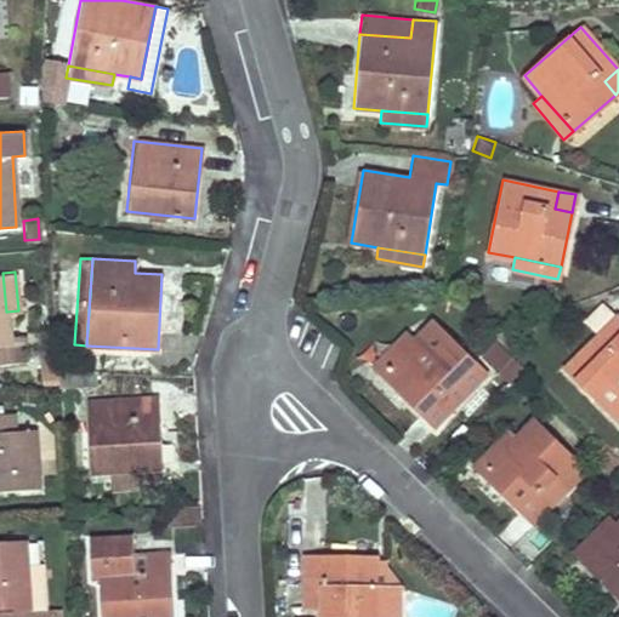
[(3,273),(0,273),(0,363),(27,360),(24,333),(9,335),(6,312),(3,273)]
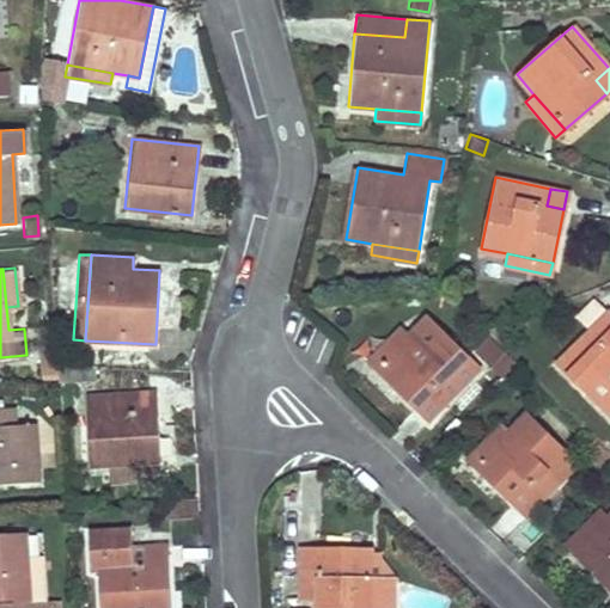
[(608,335),(609,331),(609,313),(608,311),(596,323),(608,335)]
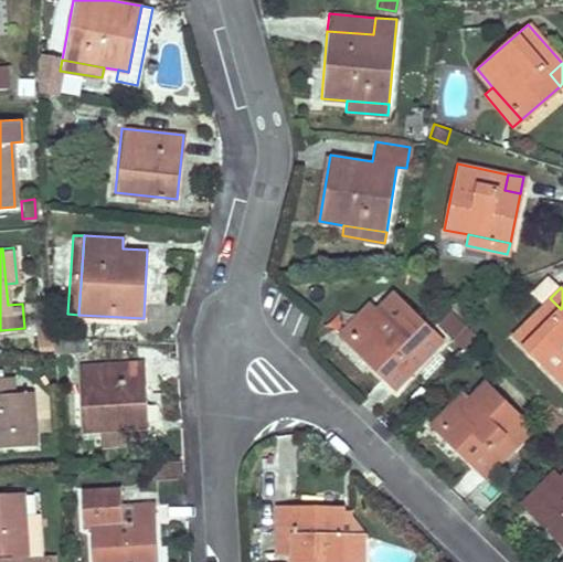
[(405,377),(441,339),(392,292),(375,309),(346,341),(382,377),(393,366),(405,377)]
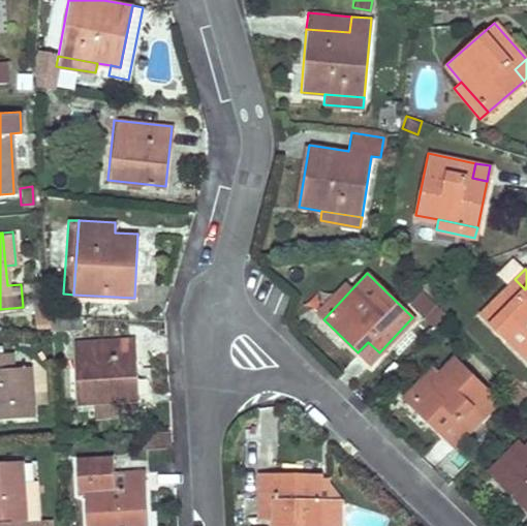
[(526,356),(526,286),(525,289),(515,279),(481,313),(525,359),(526,356)]
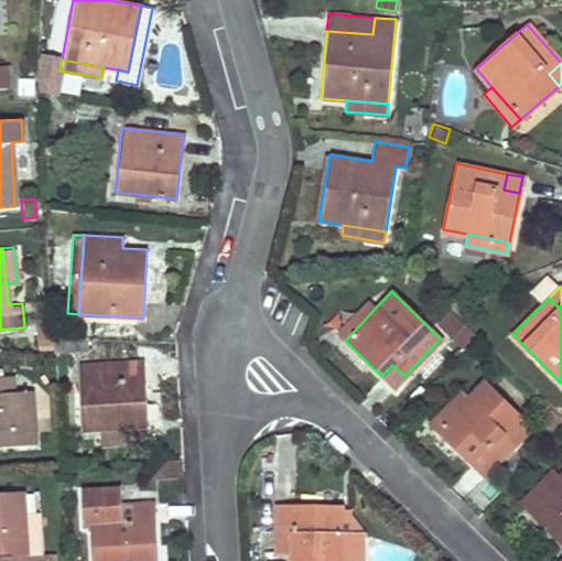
[(345,341),(375,309),(367,301),(336,332),(345,341)]
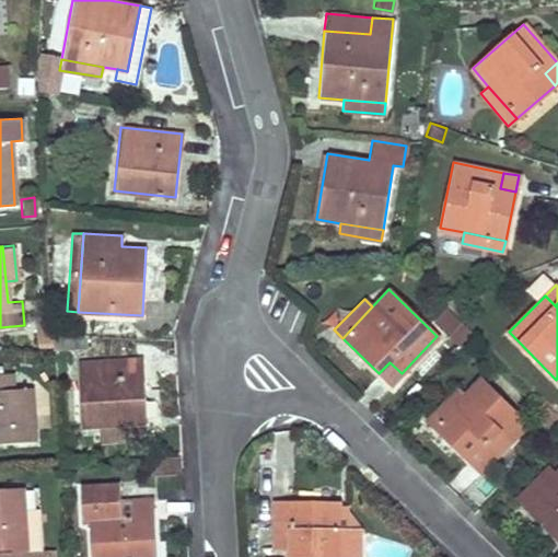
[(460,343),(473,329),(452,310),(439,323),(460,343)]
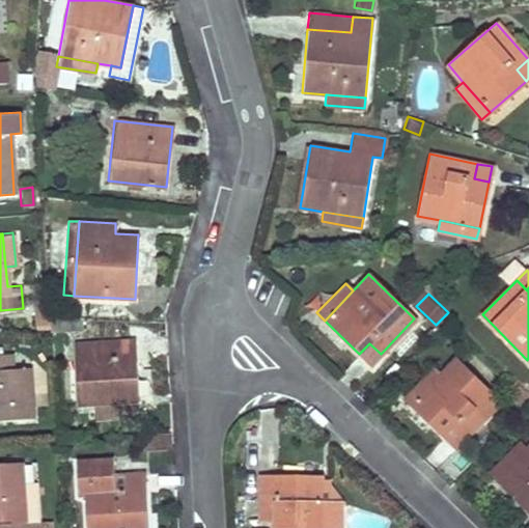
[(48,316),(47,302),(33,303),(35,329),(49,328),(48,321),(48,316)]
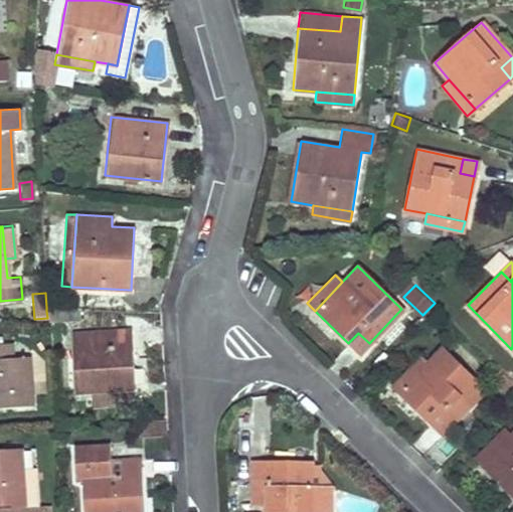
[(77,320),(77,308),(49,307),(46,307),(46,311),(47,318),(47,320),(77,320)]
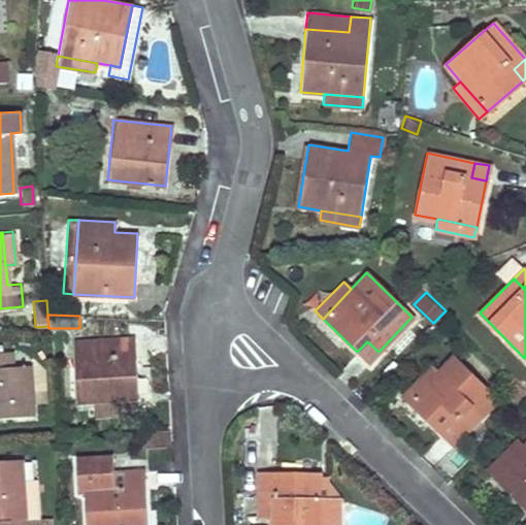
[(117,398),(137,397),(133,337),(74,341),(78,401),(96,400),(117,398)]
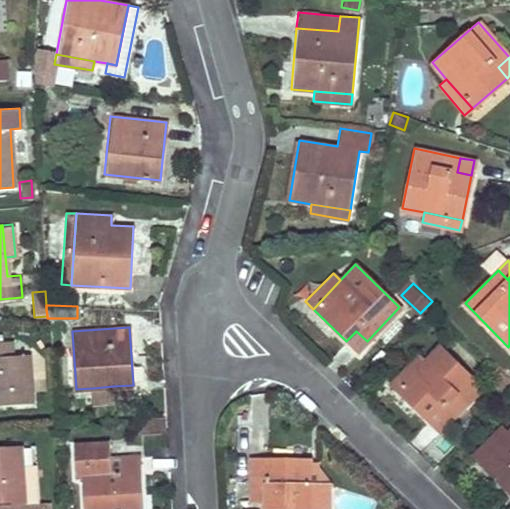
[(357,351),(367,341),(356,331),(346,341),(357,351)]
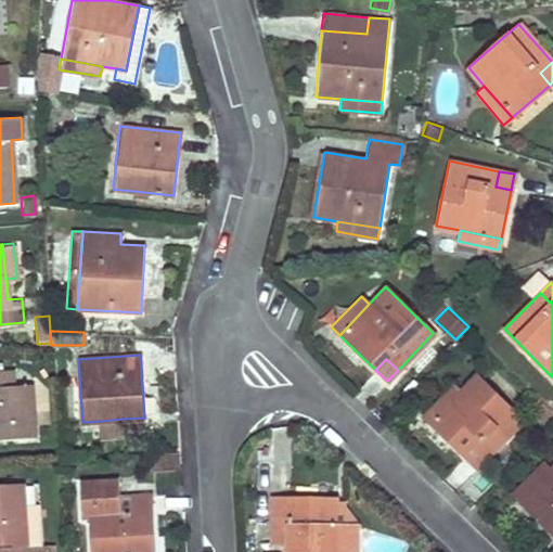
[(0,439),(33,437),(29,384),(13,385),(12,369),(0,369),(0,439)]
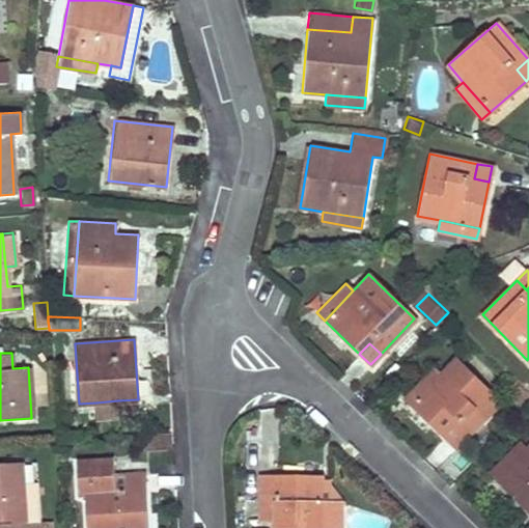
[(467,434),(499,401),(454,358),(439,374),(410,405),(444,437),(456,423),(467,434)]
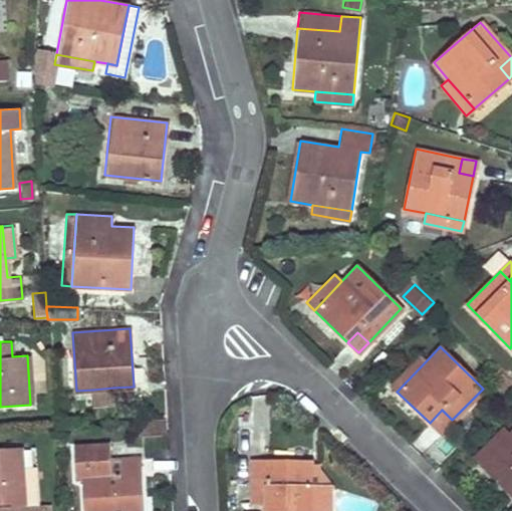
[(397,392),(425,362),(418,355),(390,385),(397,392)]
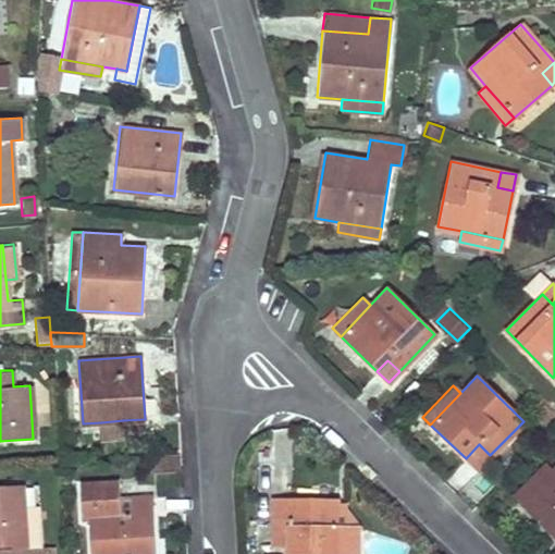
[(540,417),(550,408),(538,396),(528,405),(540,417)]
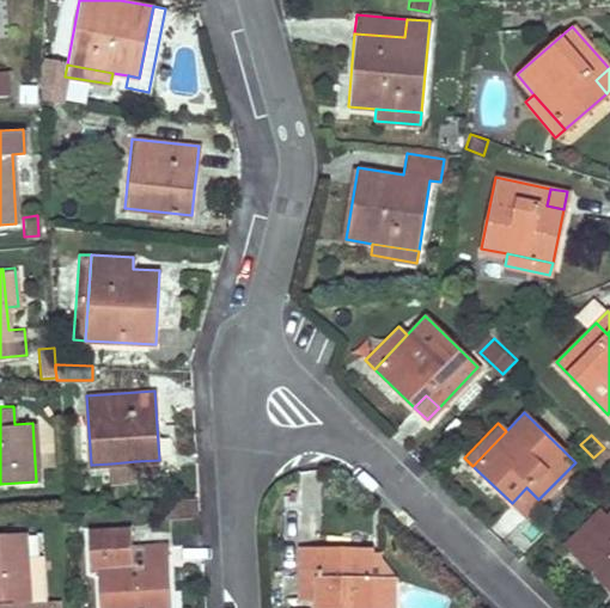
[(604,468),(609,461),(609,454),(604,448),(593,458),(604,468)]
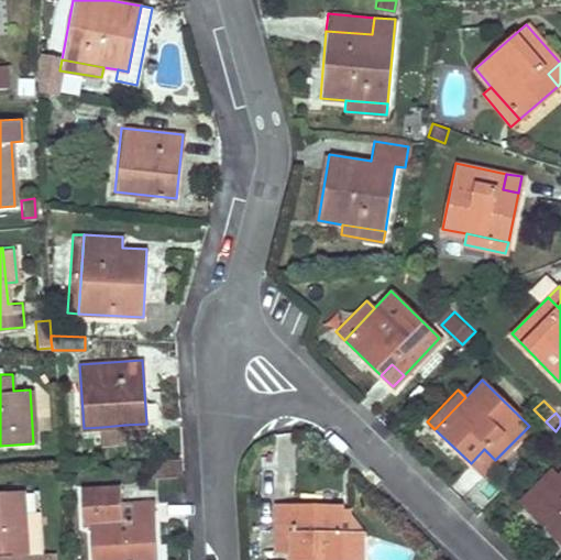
[(124,425),(102,427),(103,441),(125,440),(125,434),(147,432),(146,424),(124,425)]
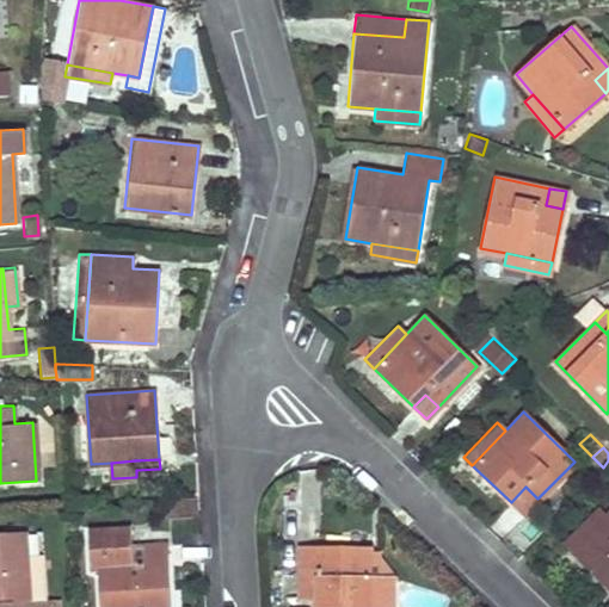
[(523,514),(537,499),(526,487),(511,502),(523,514)]
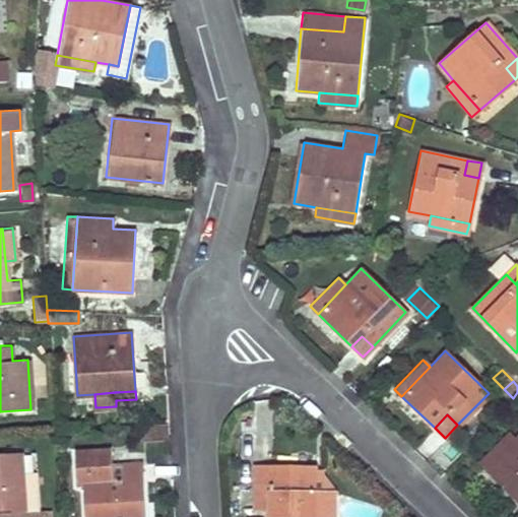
[(484,468),(514,439),(507,433),(477,461),(484,468)]
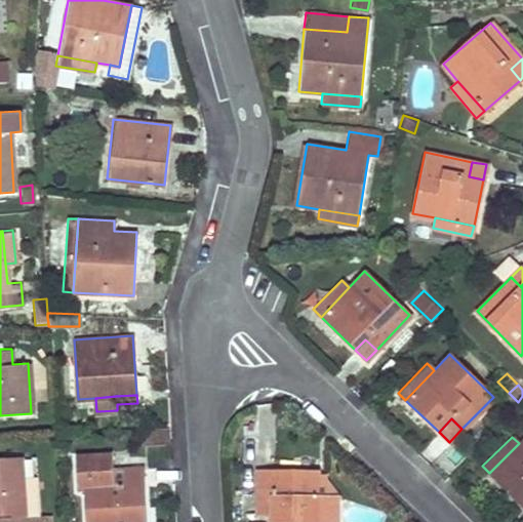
[(522,439),(519,443),(489,473),(522,506),(522,505),(522,439)]
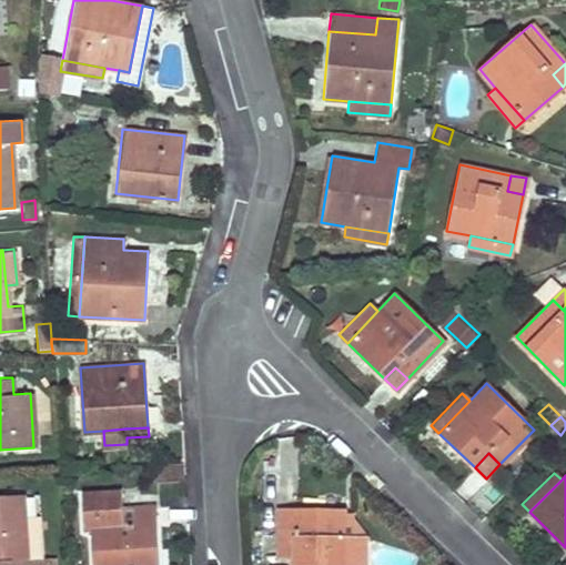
[(92,564),(154,564),(151,506),(121,508),(120,492),(81,494),(83,528),(90,528),(92,564)]
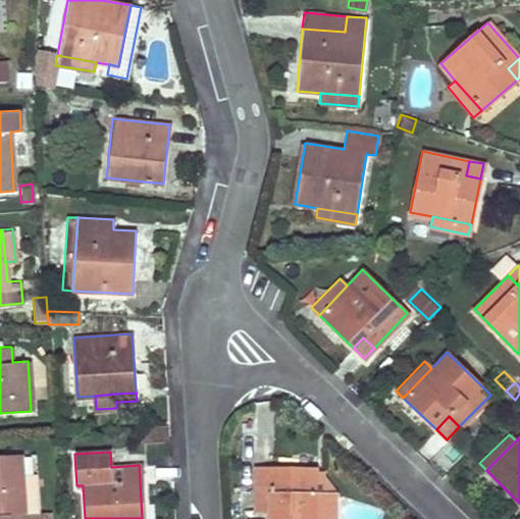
[(19,454),(0,454),(0,518),(38,518),(38,511),(23,513),(19,454)]
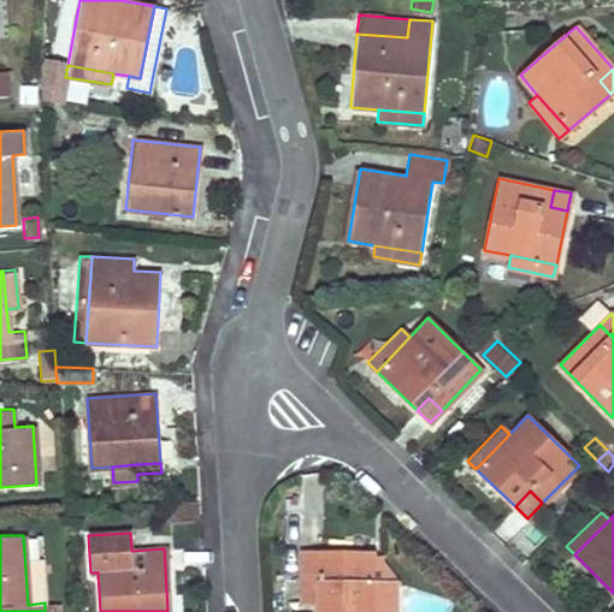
[(318,611),(371,611),(372,551),(302,550),(301,600),(318,600),(318,611)]
